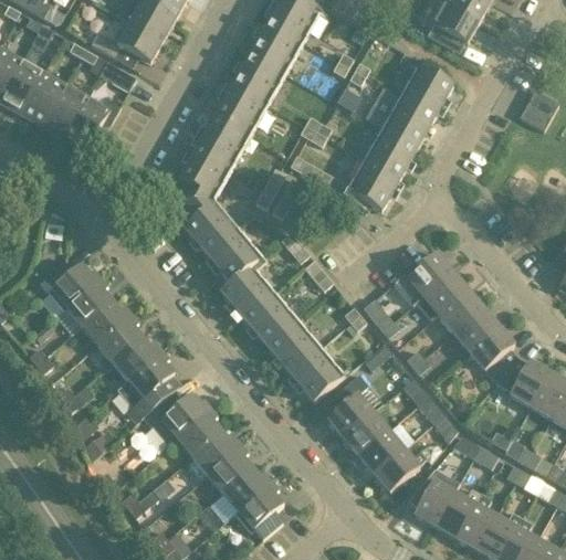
[(12,0),(58,27),(63,17),(41,4),(43,0),(12,0)]
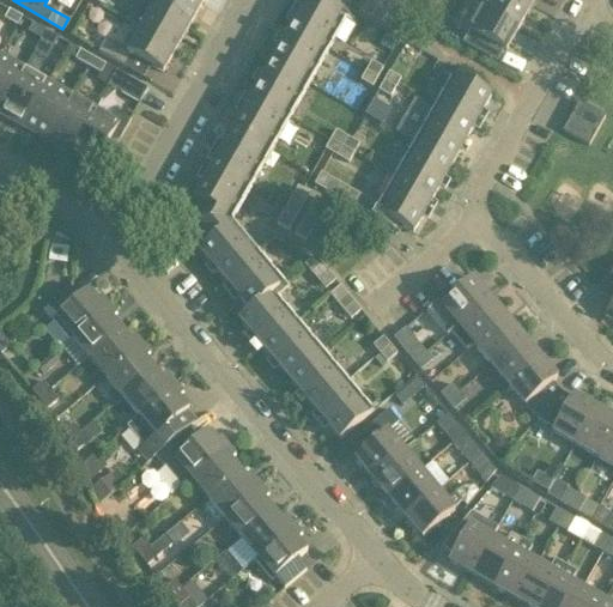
[(138,0),(127,19),(139,25),(175,46),(188,24),(151,2),(151,5),(143,0),(138,0)]
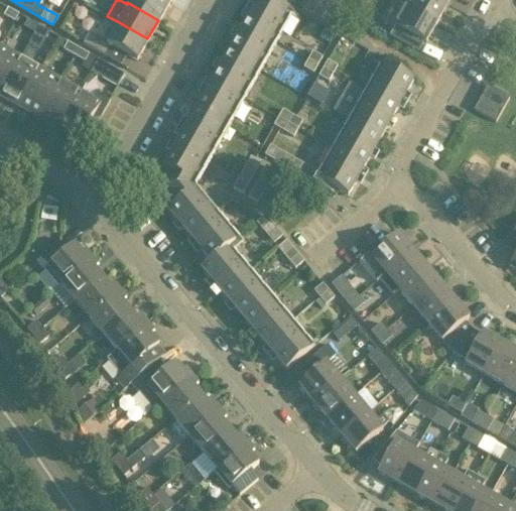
[(128,0),(127,2),(158,20),(169,1),(167,0),(128,0)]
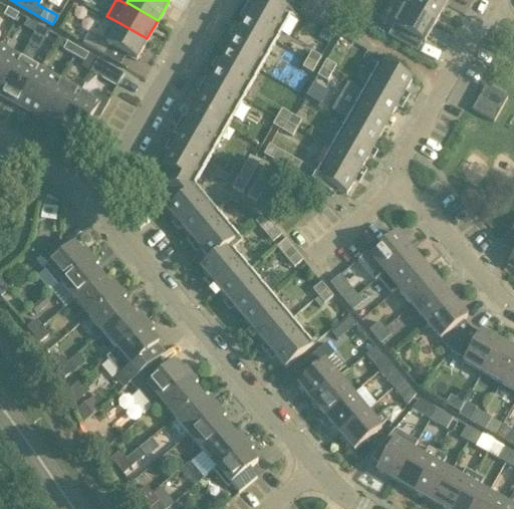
[(167,207),(209,257),(199,265),(284,365),(313,342),(229,242),(238,234),(194,182),(291,10),(274,0),(254,0),(162,164),(163,164),(150,186),(167,207)]
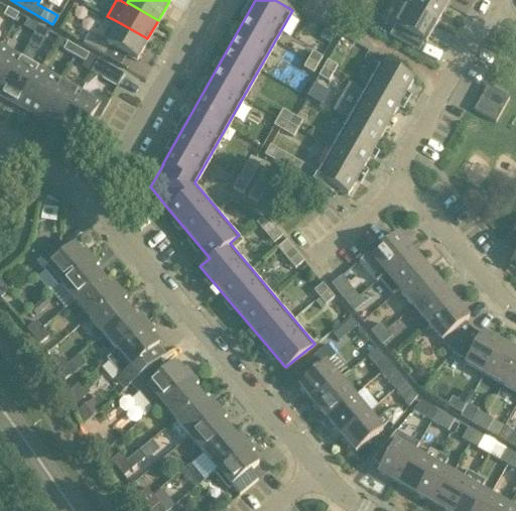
[(399,0),(403,2),(436,20),(447,1),(445,0),(399,0)]
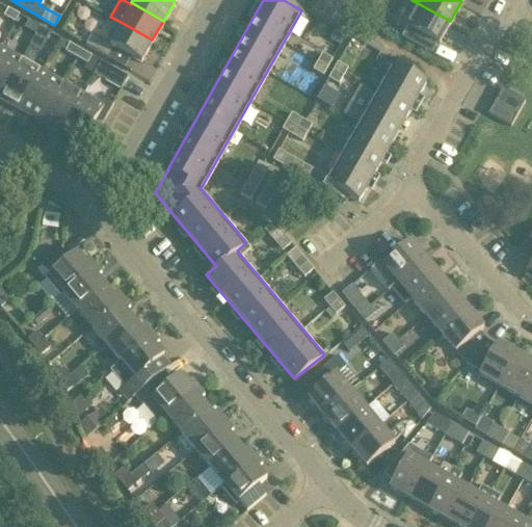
[(424,47),(430,36),(439,41),(450,21),(416,2),(404,22),(407,24),(402,34),(424,47)]
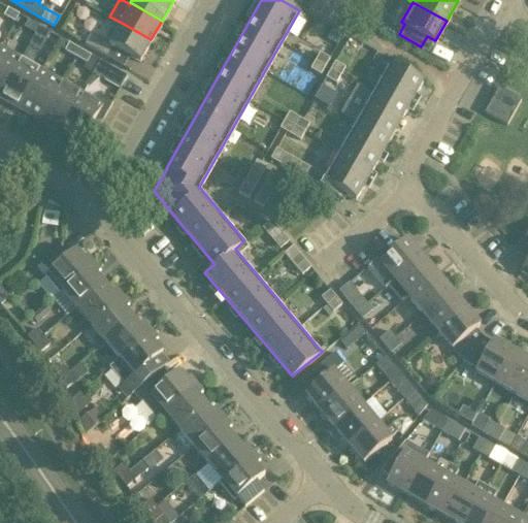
[(18,11),(6,6),(2,13),(13,20),(18,11)]
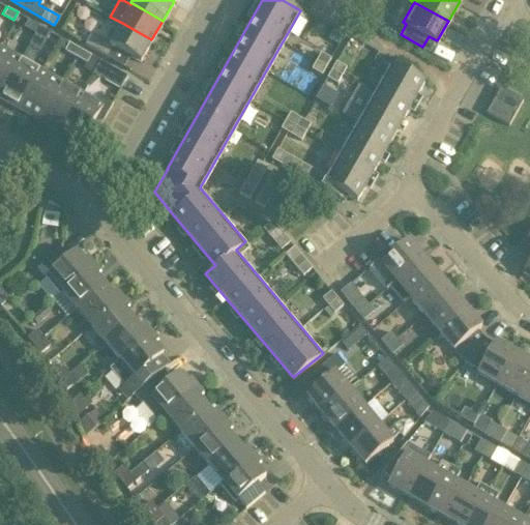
[(27,18),(23,26),(34,32),(38,24),(27,18)]
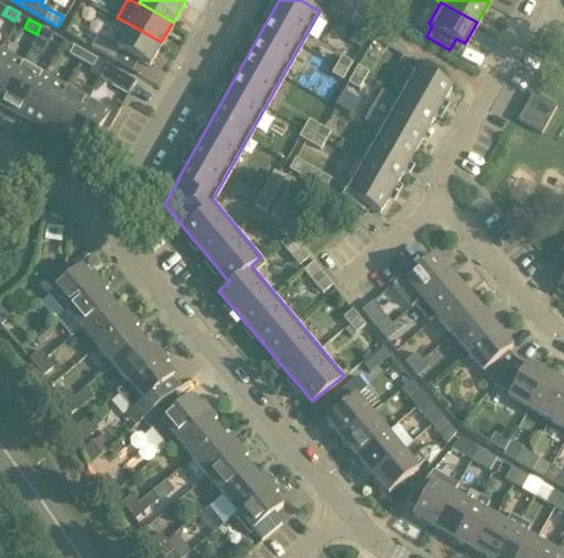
[(128,23),(116,44),(96,33),(89,44),(116,59),(121,47),(149,64),(161,42),(128,23)]
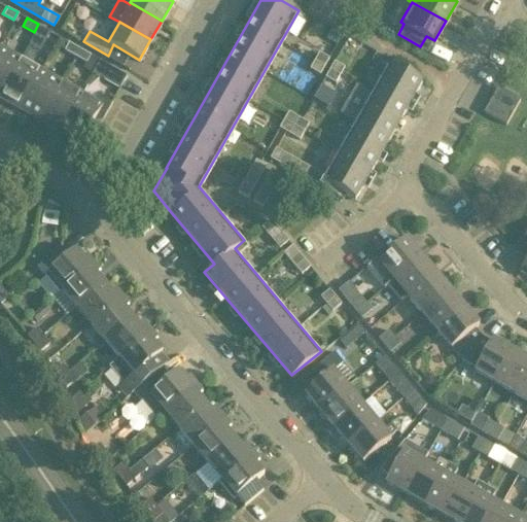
[(44,37),(48,30),(38,24),(34,32),(44,37)]
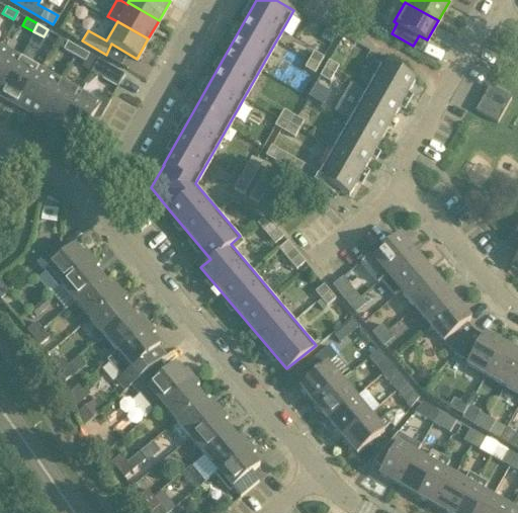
[(325,27),(319,37),(329,44),(335,33),(325,27)]
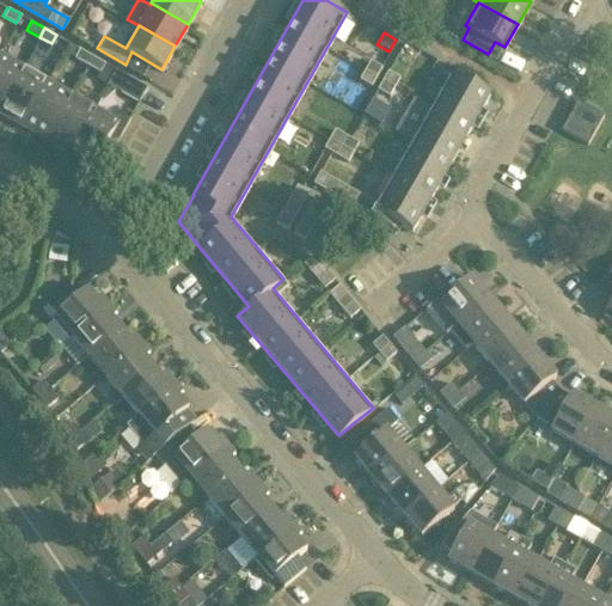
[(73,55),(87,63),(92,54),(79,47),(73,55)]
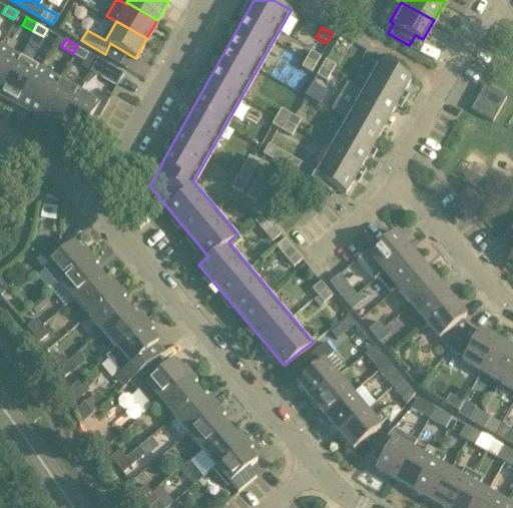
[(0,88),(20,54),(0,42),(0,88)]
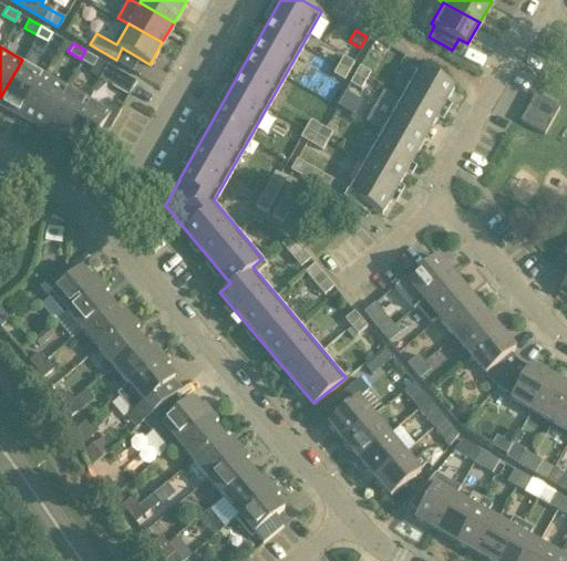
[(91,64),(96,56),(85,50),(81,59),(91,64)]
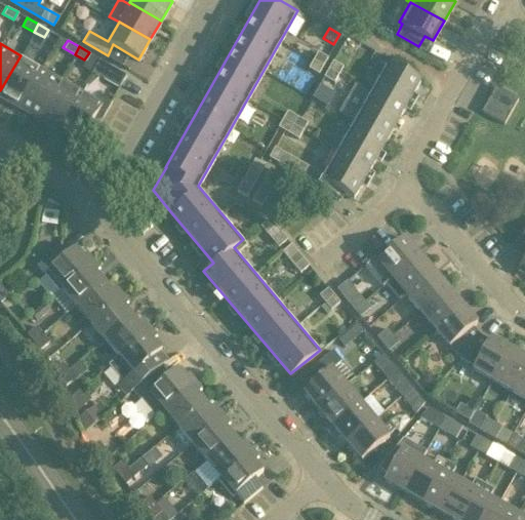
[(313,57),(323,64),(328,55),(318,49),(313,57)]
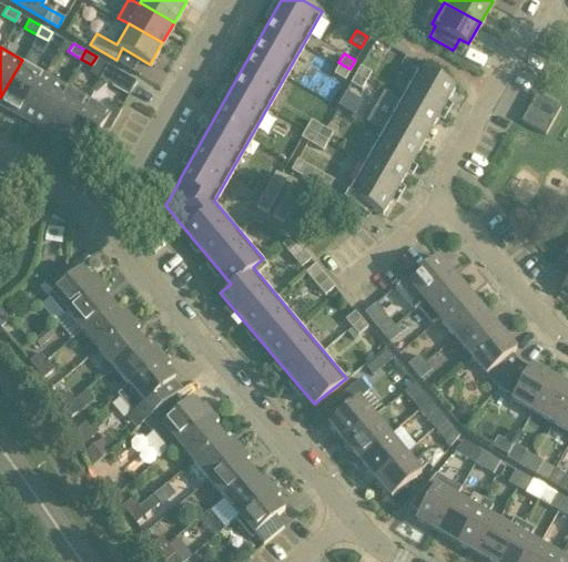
[(0,102),(20,114),(43,72),(22,60),(0,98),(0,102)]
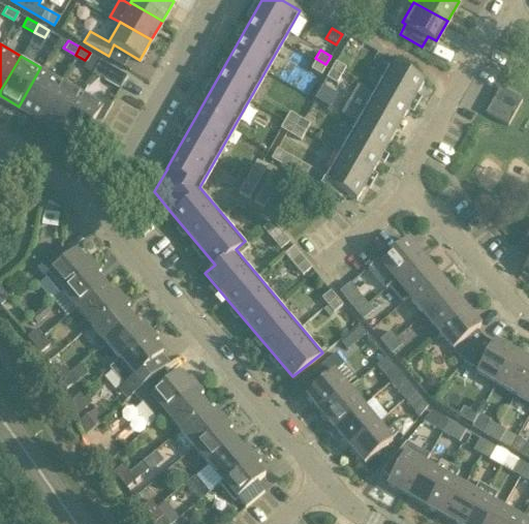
[(325,64),(315,58),(311,66),(320,72),(325,64)]
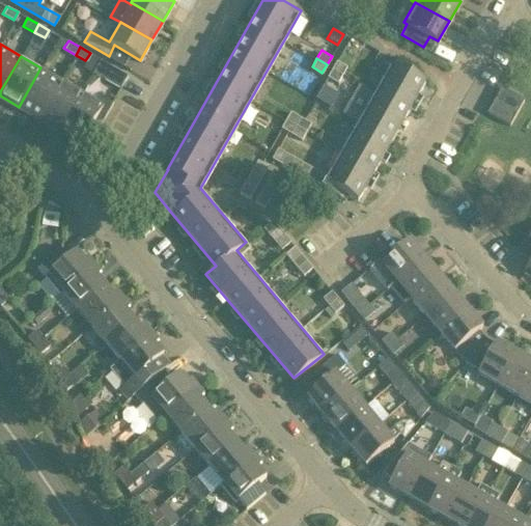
[(128,75),(101,59),(93,71),(120,86),(128,75)]
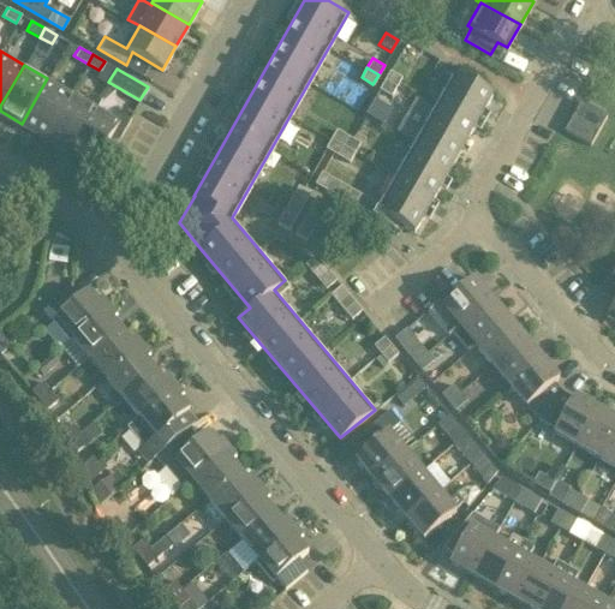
[(384,77),(396,84),(401,75),(390,69),(384,77)]
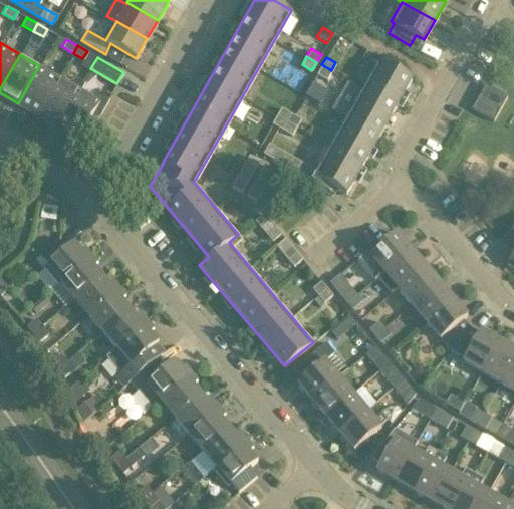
[(378,59),(320,162),(316,169),(311,179),(330,190),(332,185),(345,193),(411,77),(378,59)]
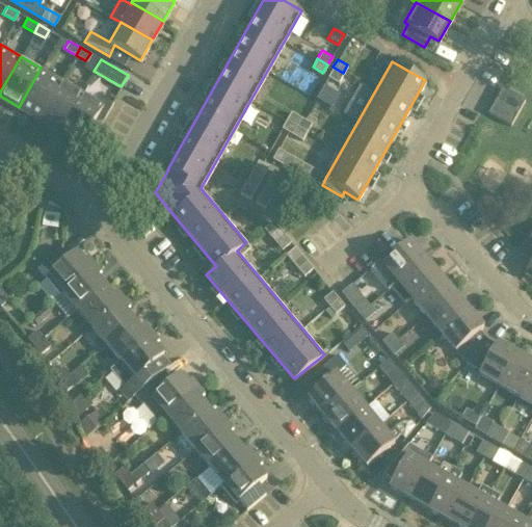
[(343,73),(333,67),(328,75),(339,81),(343,73)]
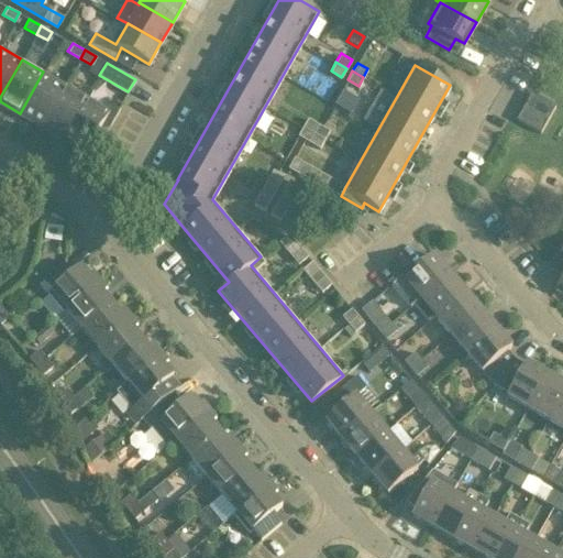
[(42,126),(65,84),(43,72),(20,113),(42,126)]
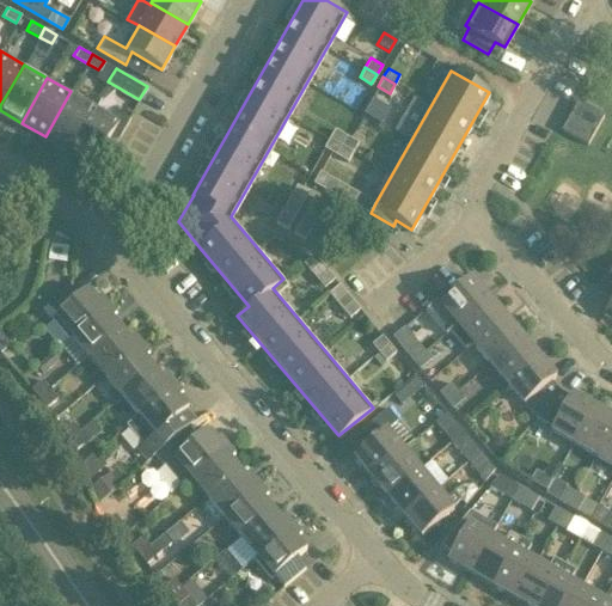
[(68,151),(95,105),(71,91),(46,136),(68,151)]
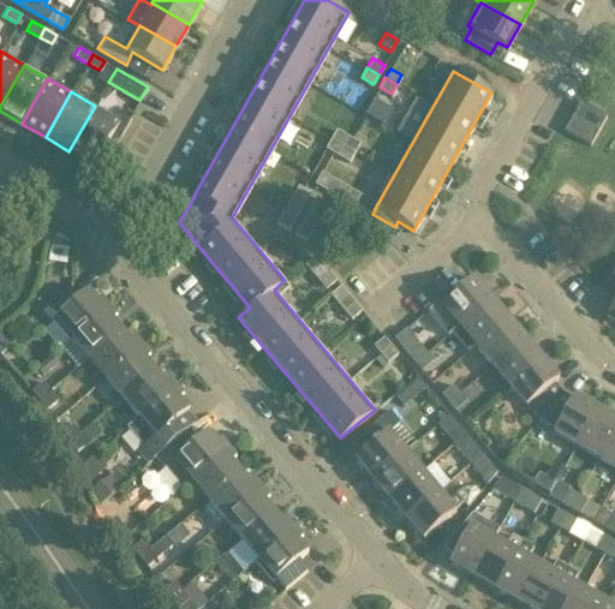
[(380,119),(388,103),(375,95),(365,111),(380,119)]
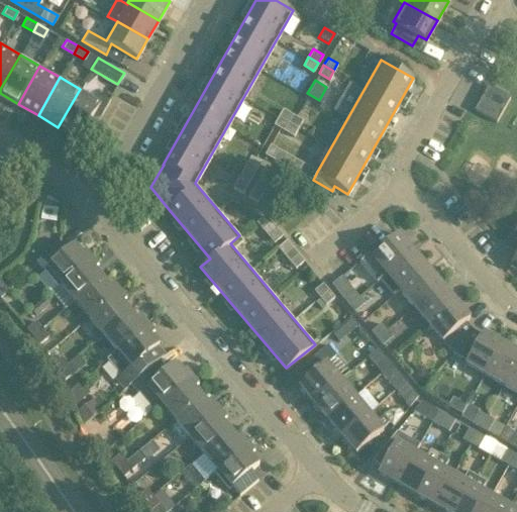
[(497,119),(510,95),(488,83),(475,107),(497,119)]
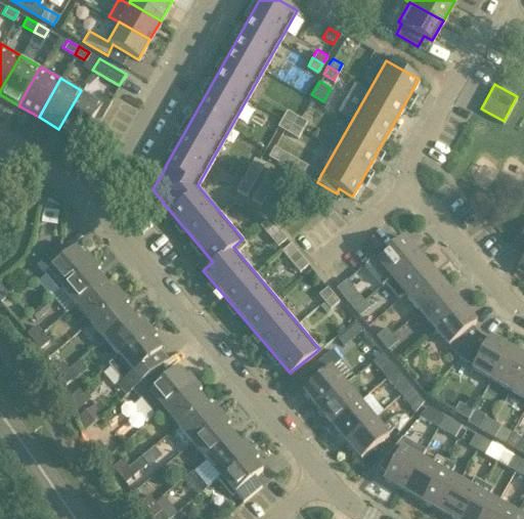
[(88,126),(94,130),(112,99),(95,90),(92,96),(81,90),(58,129),(80,140),(88,126)]
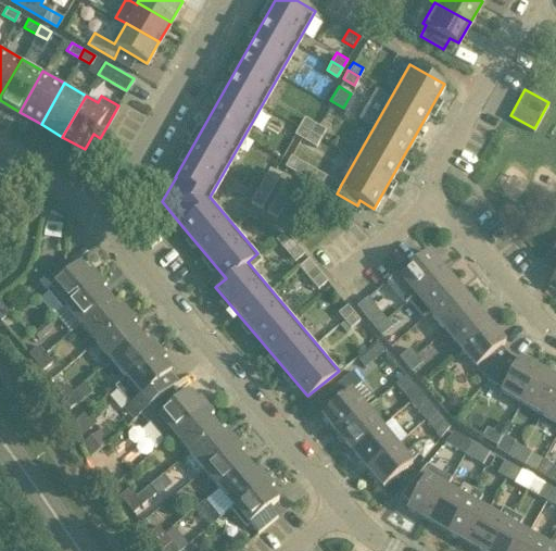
[(304,115),(299,124),(310,130),(315,121),(304,115)]
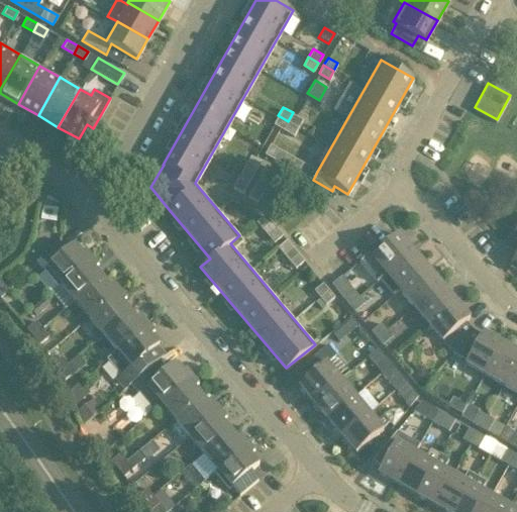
[(298,126),(303,118),(293,112),(288,121),(298,126)]
